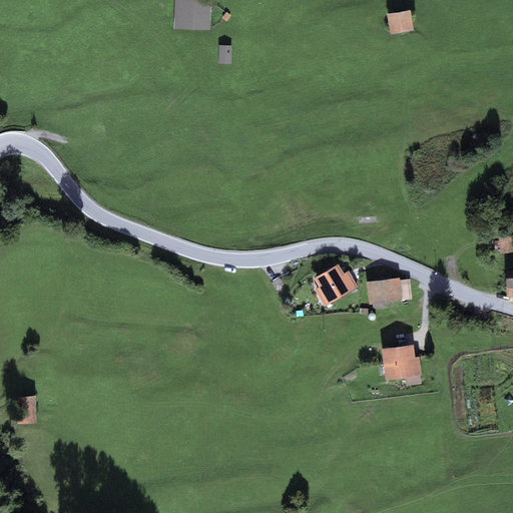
[(210,0),(174,0),(173,29),(209,30),(210,0)]
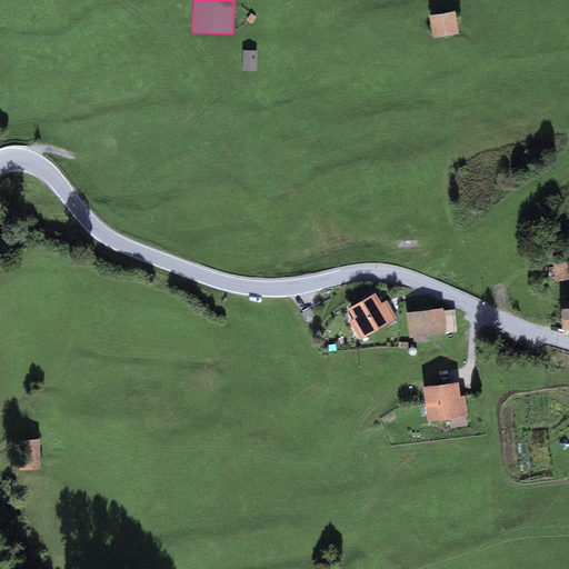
[(455,11),(429,16),(432,38),(459,33),(455,11)]
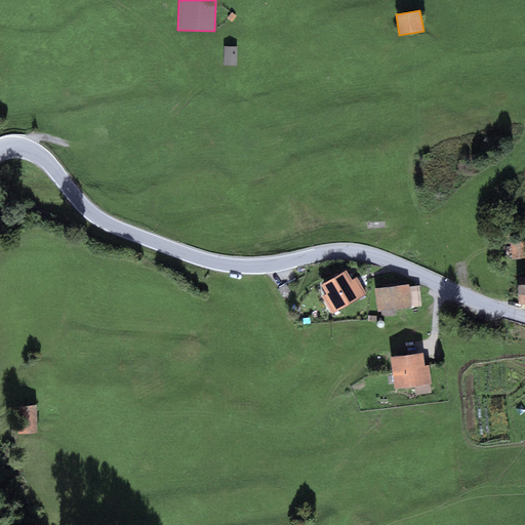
[(237,46),(224,46),(224,66),(237,66),(237,46)]
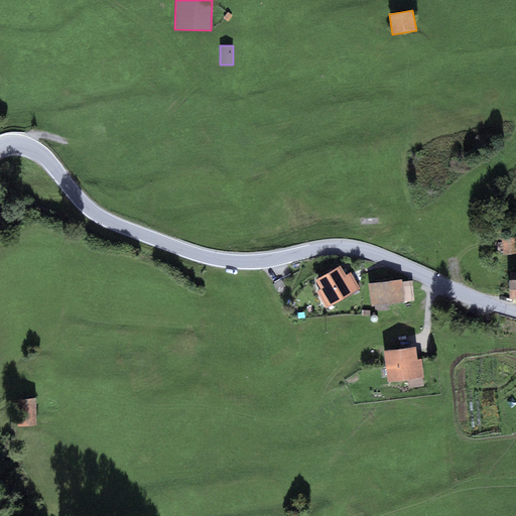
[(346,276),(339,265),(317,278),(323,288),(317,291),(328,307),(360,288),(350,273),(346,276)]
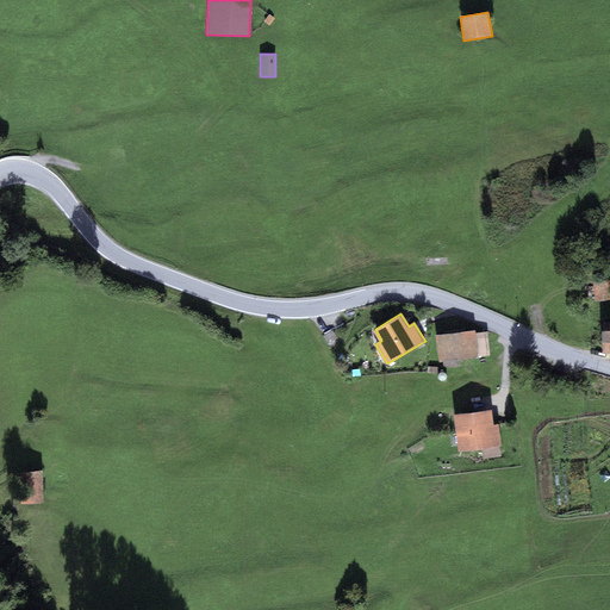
[(489,331),(439,335),(441,362),(491,358),(489,331)]
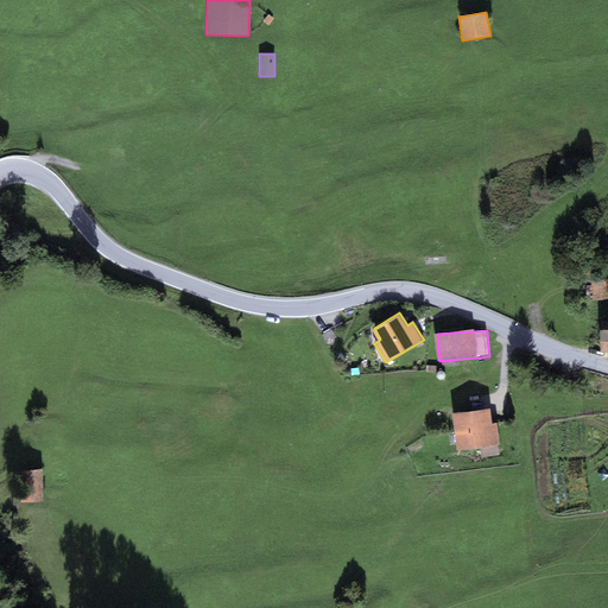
[(492,406),(453,411),(457,451),(501,447),(499,424),(493,423),(492,406)]
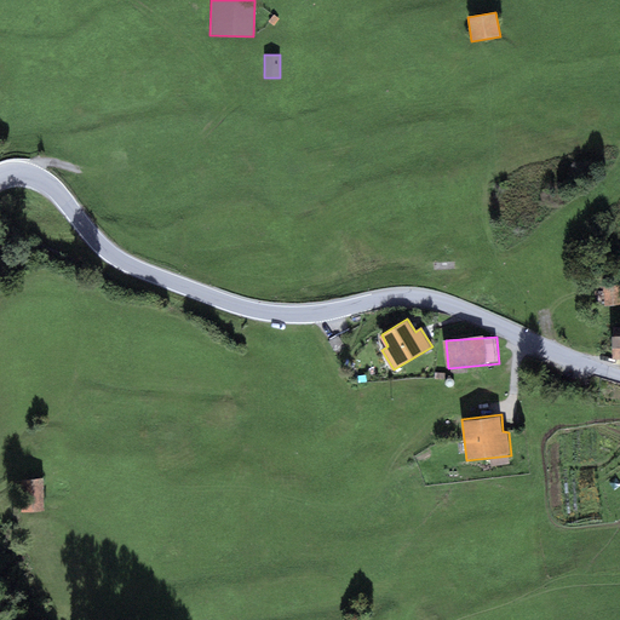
[(19,480),(21,512),(45,511),(42,480),(19,480)]
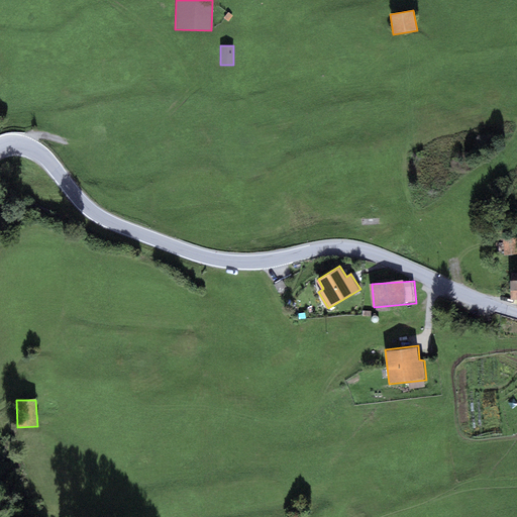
All buildings are outlined.
